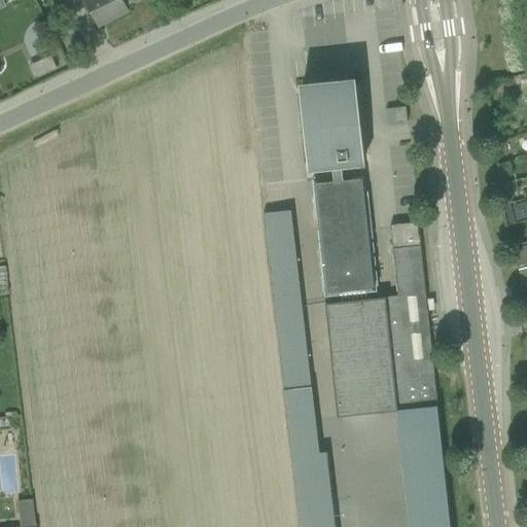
[(126,6),(138,0),(85,0),(100,26),(129,11),(126,6)]
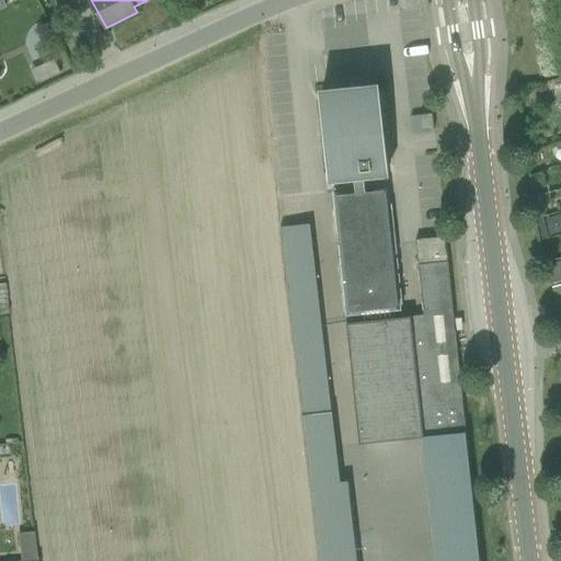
[(389,167),(380,93),(321,101),(329,173),(354,171),(365,170),(389,167)]
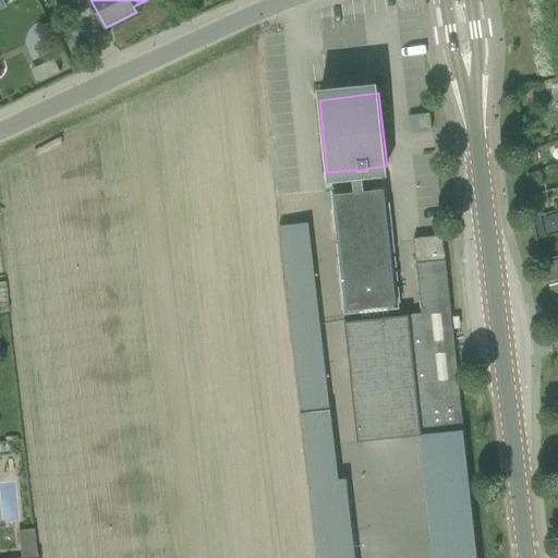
[(432,130),(431,113),(417,114),(420,131),(432,130)]
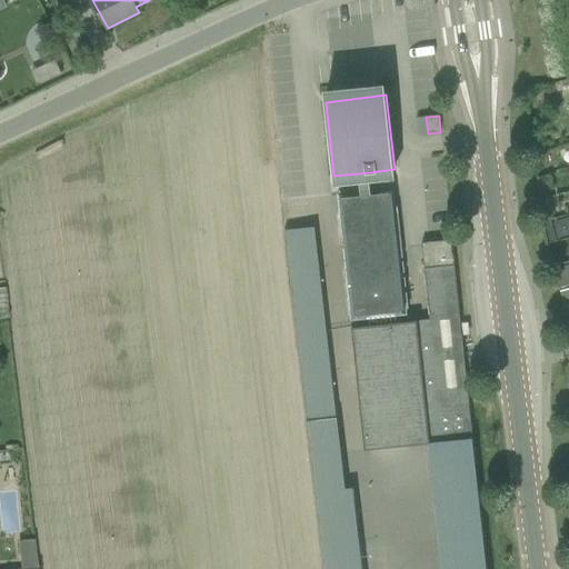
[(338,193),(351,321),(407,315),(395,187),(371,190),(370,172),(359,173),(361,191),(338,193)]
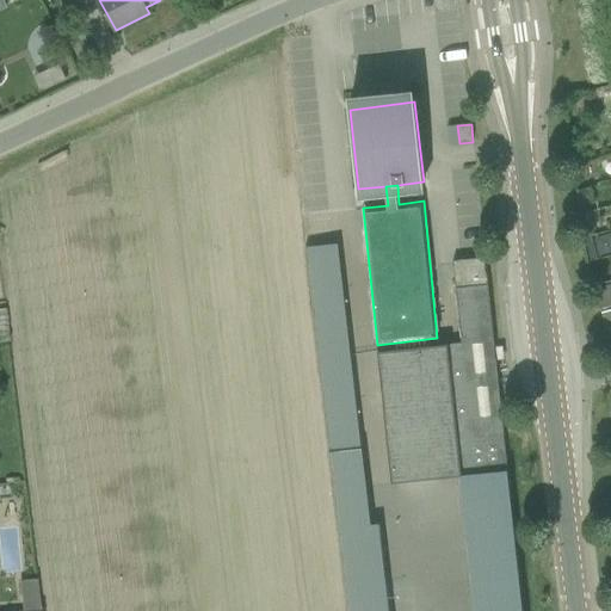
[(337,245),(306,248),(308,267),(339,264),(337,245)]
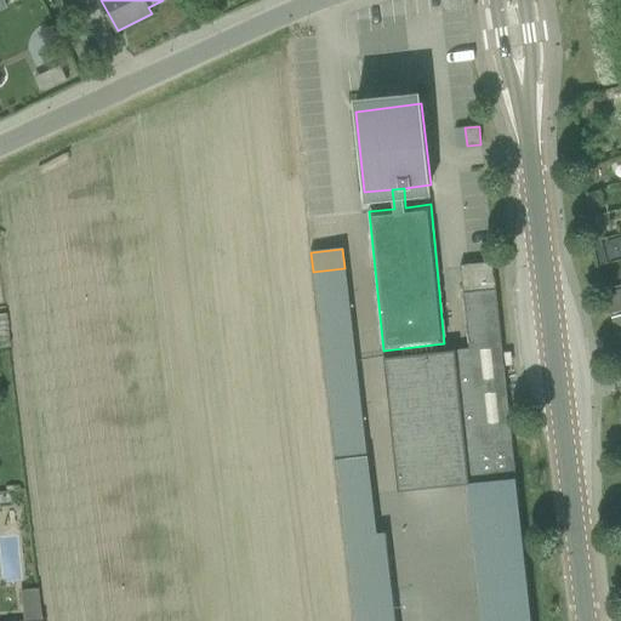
[(493,262),(462,265),(471,348),(503,345),(495,262),(493,262)]
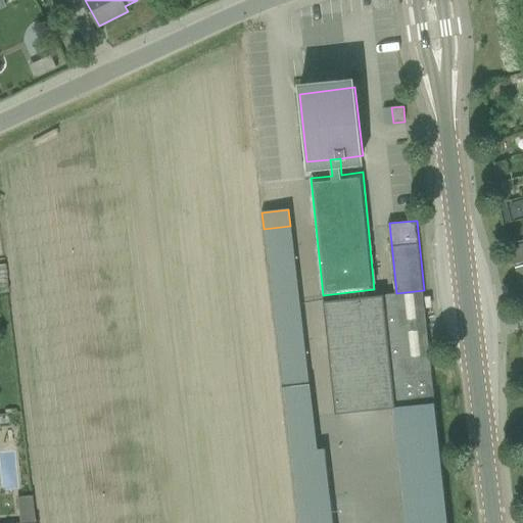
[(290,226),(264,229),(266,244),(292,241),(290,226)]
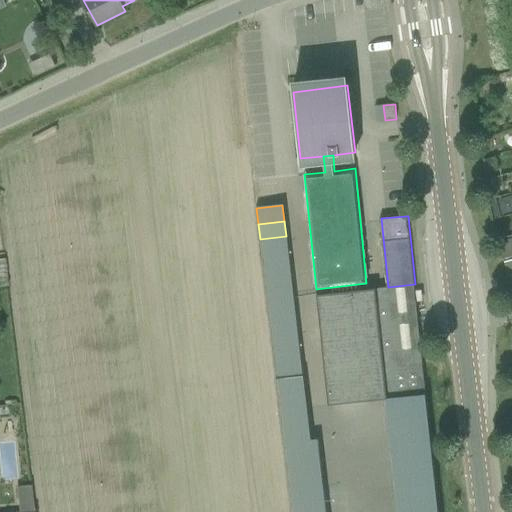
[(286,236),(260,239),(262,255),(288,252),(286,236)]
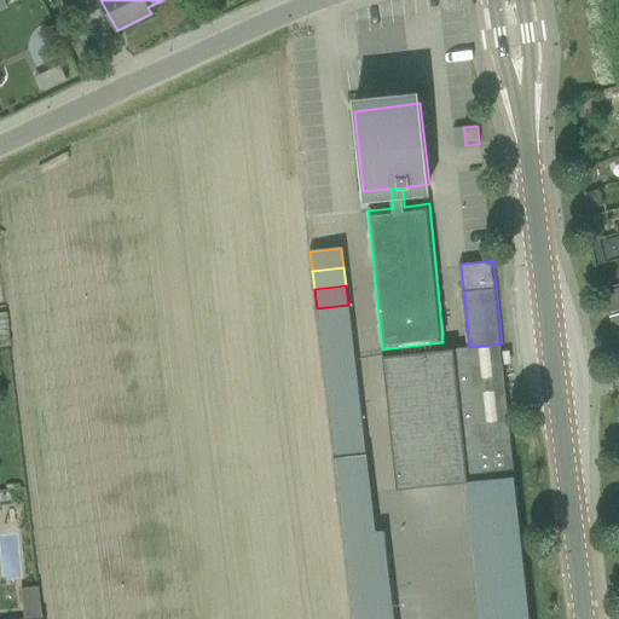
[(348,305),(317,308),(319,328),(350,324),(348,305)]
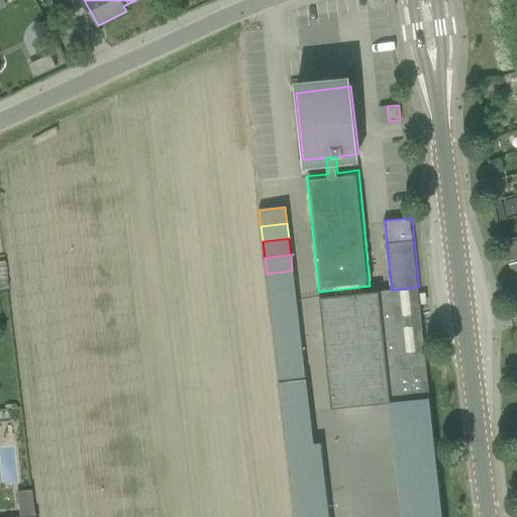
[(292,271),(267,274),(268,289),(294,286),(292,271)]
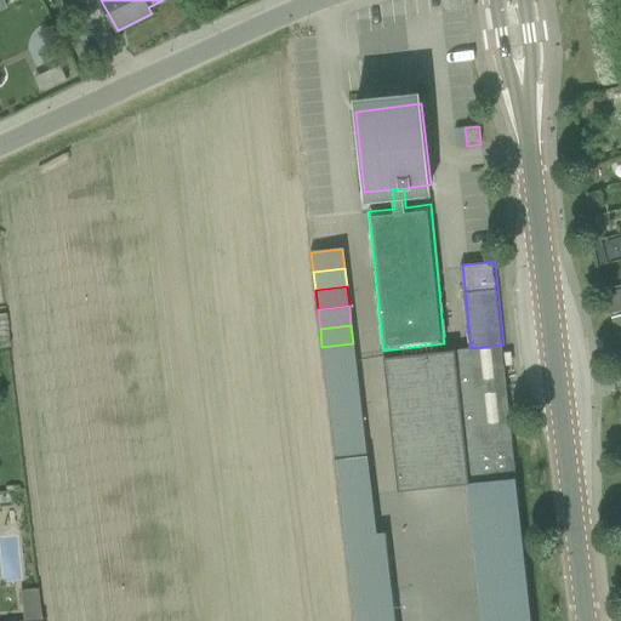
[(353,343),(322,347),(324,366),(355,363),(353,343)]
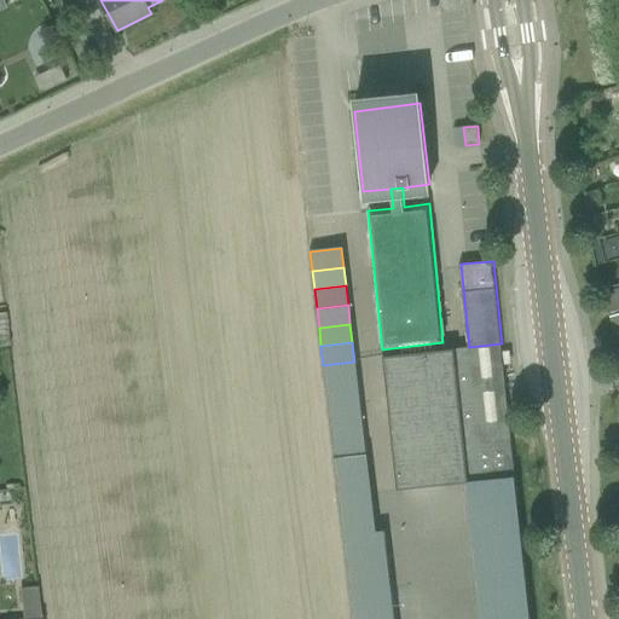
[(469,347),(451,350),(456,386),(460,424),(466,482),(484,480),(515,476),(504,365),(503,354),(502,343),(469,347)]
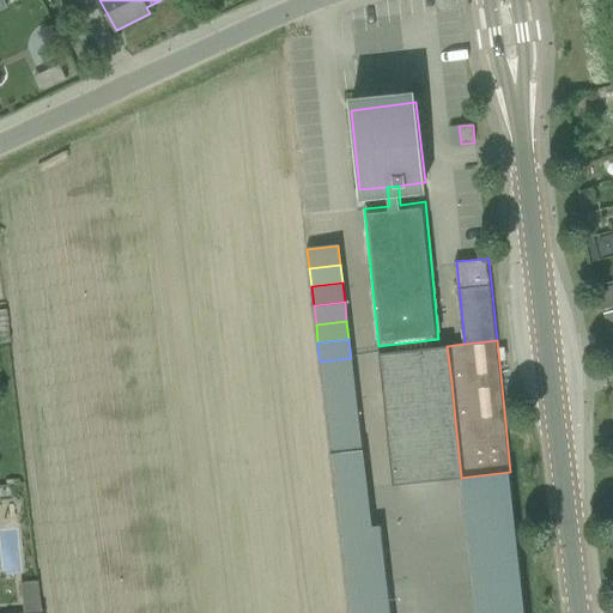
[(447,346),(381,353),(384,389),(451,382),(447,346)]
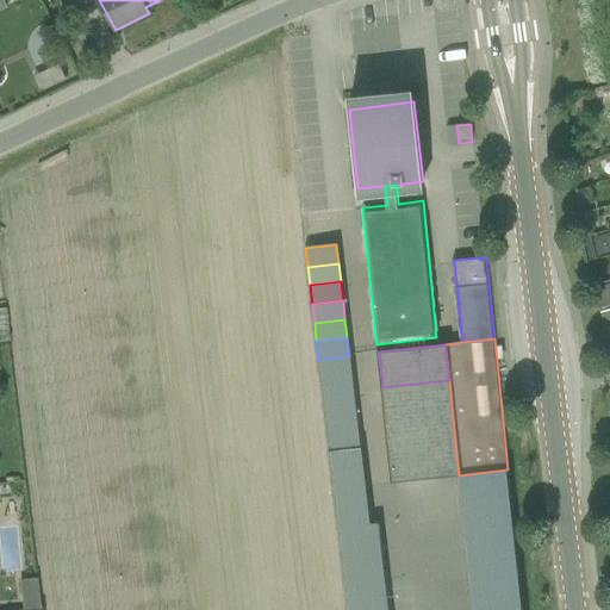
[(349,356),(318,360),(321,379),(352,375),(349,356)]
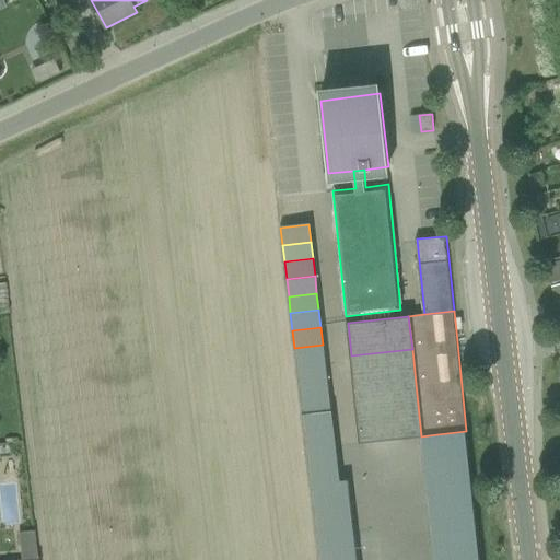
[(323,345),(294,348),(296,364),(325,361),(323,345)]
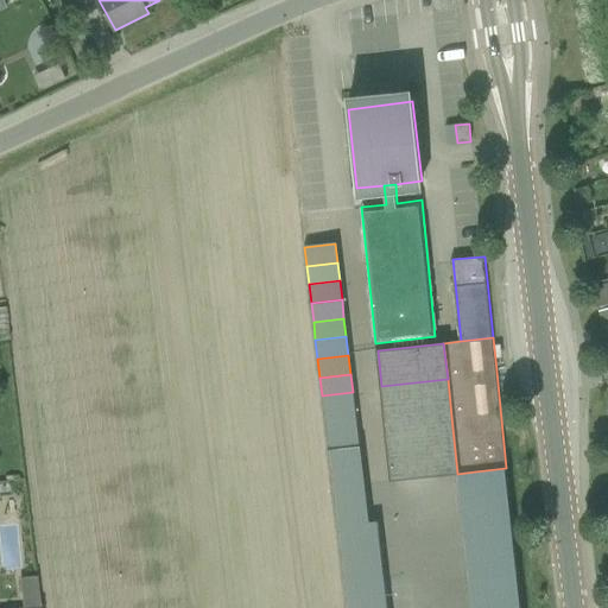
[(448,379),(381,386),(385,424),(451,417),(448,379)]
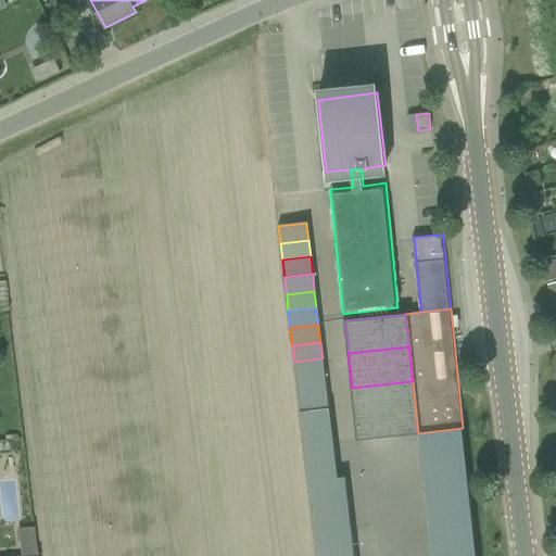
[(323,358),(294,362),(297,379),(325,376),(323,358)]
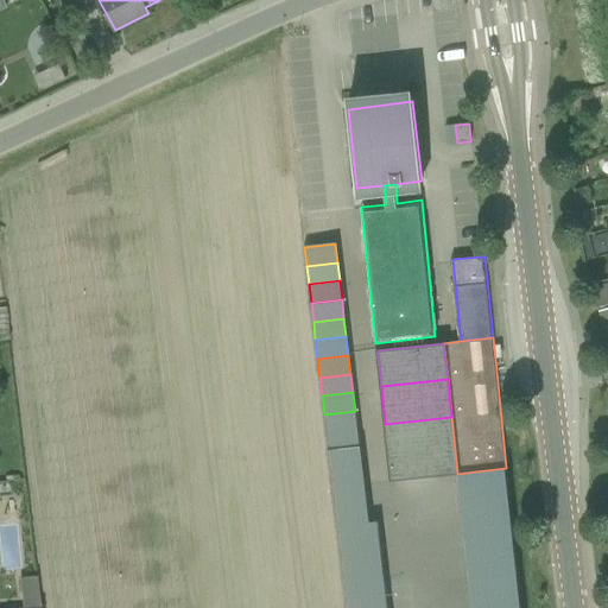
[(355,411),(324,415),(327,434),(356,430),(355,411)]
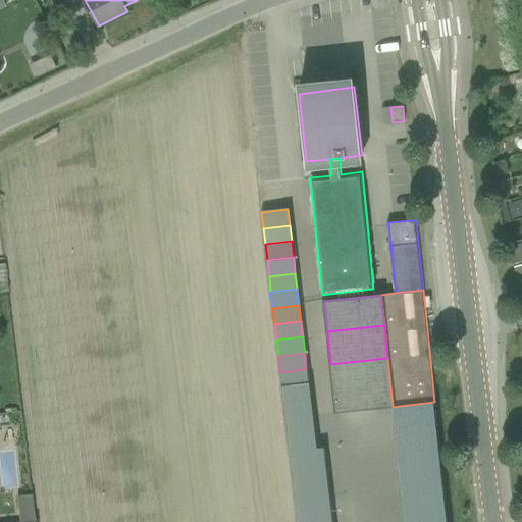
[(387,358),(330,364),(335,413),(390,407),(393,407),(387,358)]
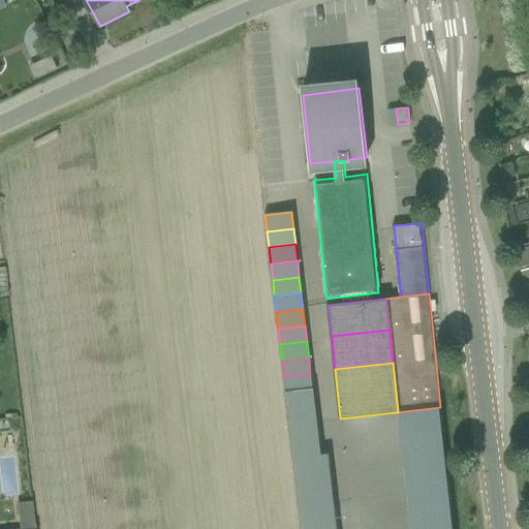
[(310,374),(284,377),(285,393),(312,391),(310,374)]
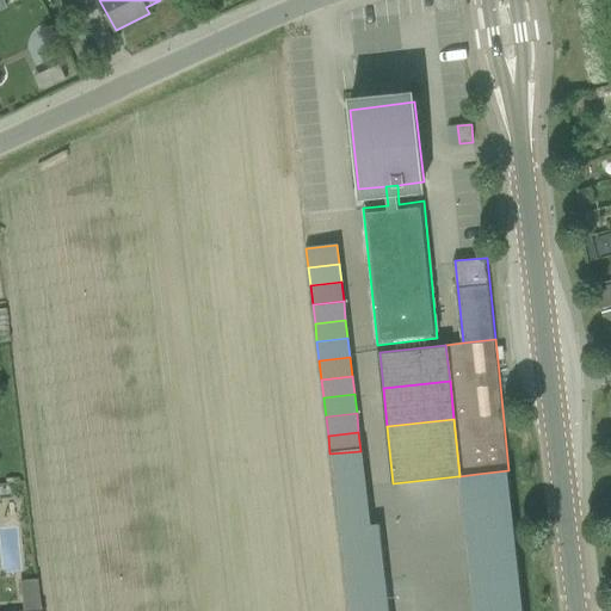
[(360,451),(329,454),(332,473),(363,469),(360,451)]
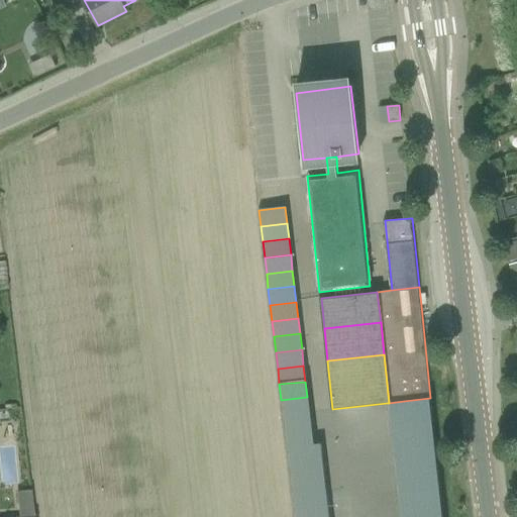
[(307,397),(281,400),(283,416),(309,413),(307,397)]
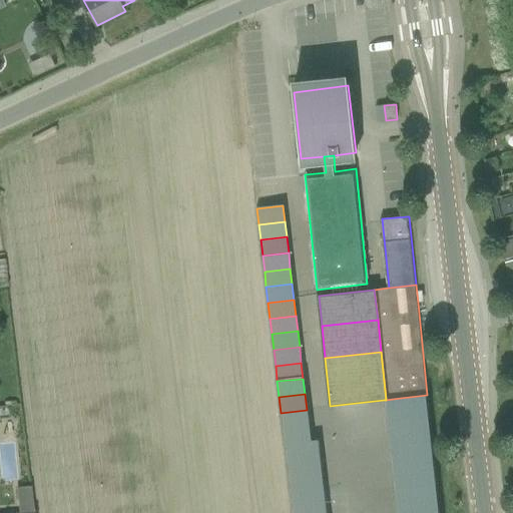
[(401,398),(386,400),(390,438),(405,436),(432,433),(427,395),(401,398)]
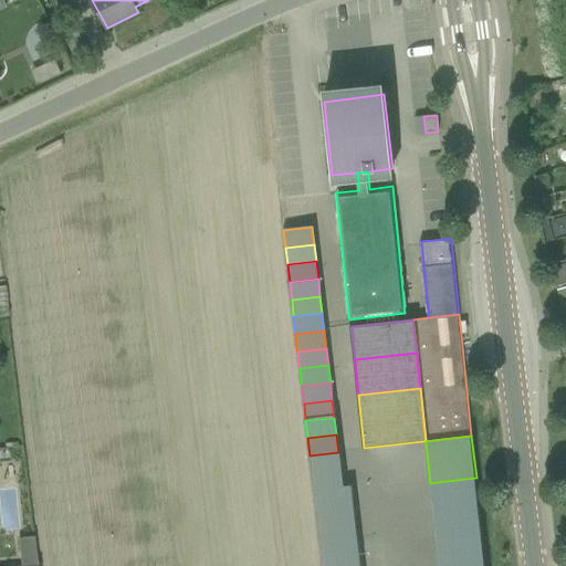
[(338,452),(310,456),(312,473),(341,470),(338,452)]
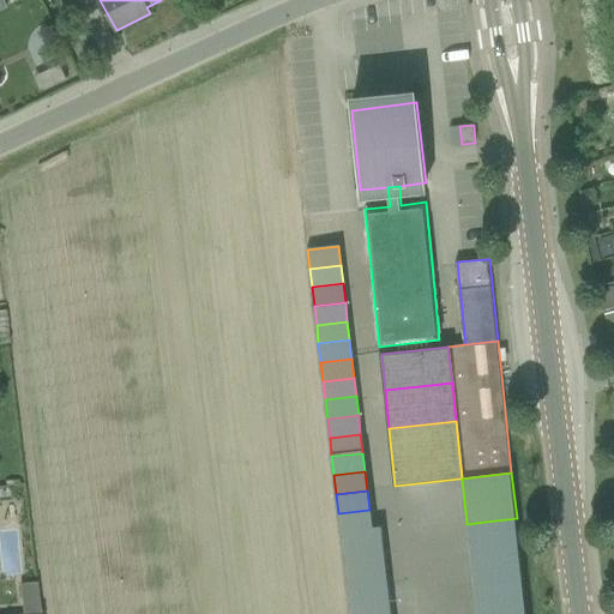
[(369,510),(338,513),(341,531),(372,528),(369,510)]
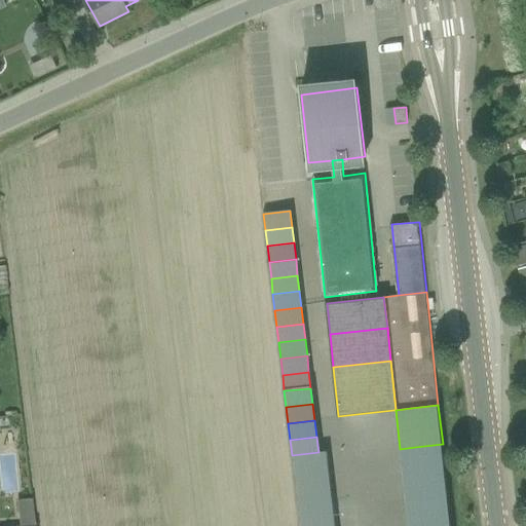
[(415,447),(400,449),(403,474),(445,470),(443,444),(415,447)]
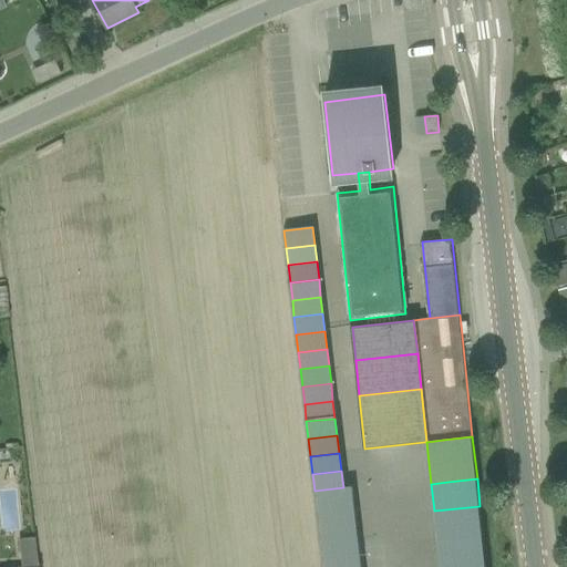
[(343,487),(315,491),(317,508),(353,504),(352,486),(343,487)]
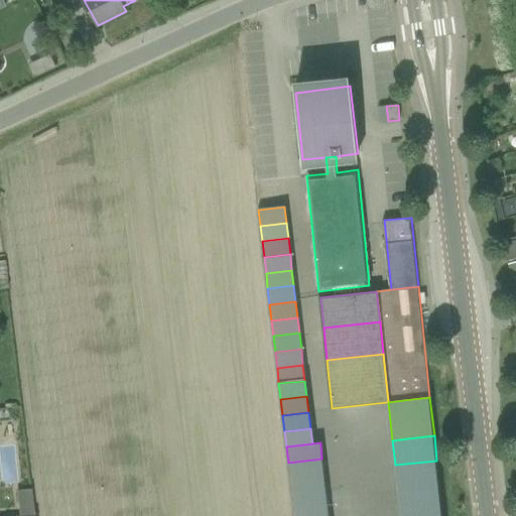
[(321,459),(288,463),(289,479),(324,475),(321,459)]
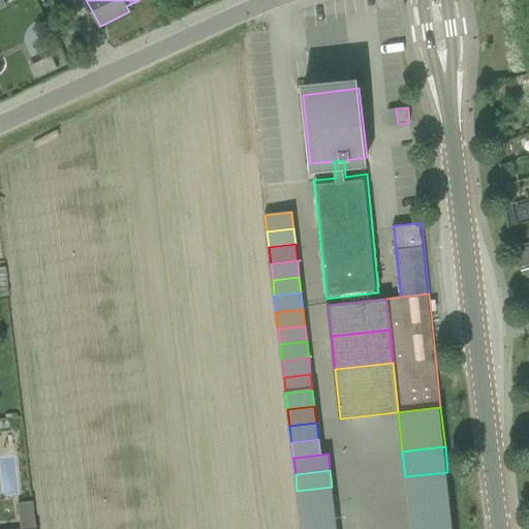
[(447,472),(405,476),(407,500),(449,495),(447,472)]
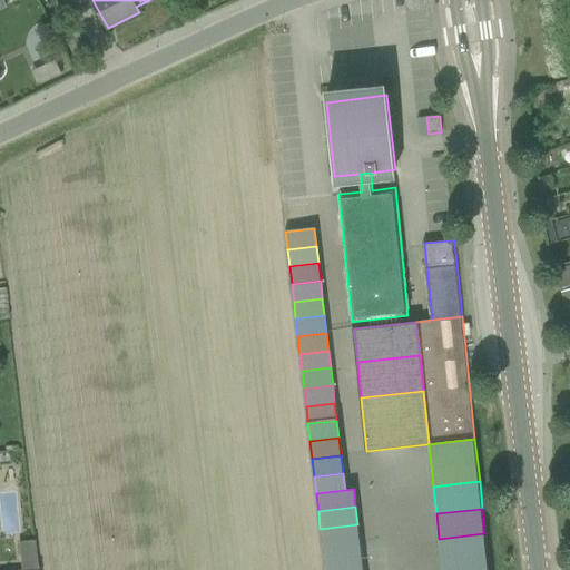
[(357,524),(320,529),(322,546),(360,541),(357,524)]
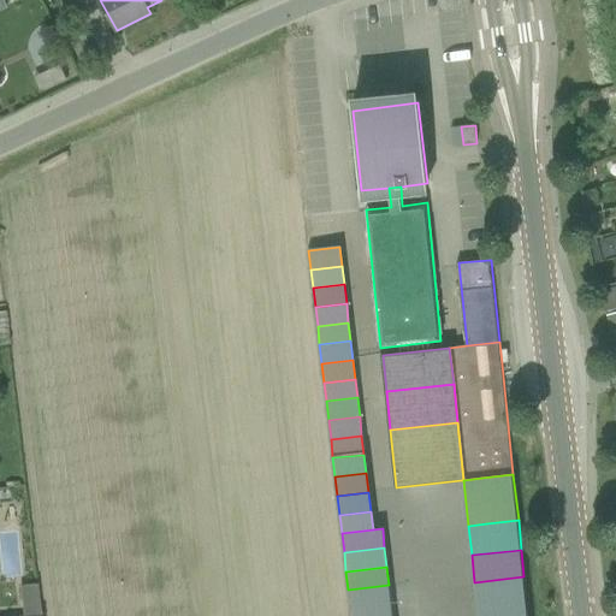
[(523,576),(474,582),(478,611),(527,606),(523,576)]
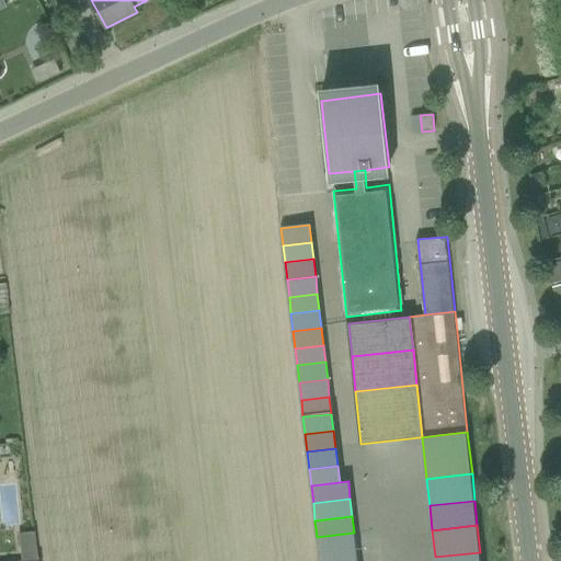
[(36,559),(34,531),(18,534),(20,560),(36,559)]
